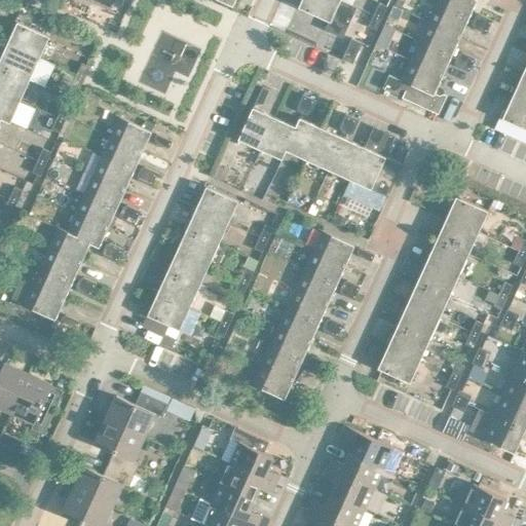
[(343,0),(301,0),(299,6),(330,21),(326,29),(343,37),(358,6),(343,0)]
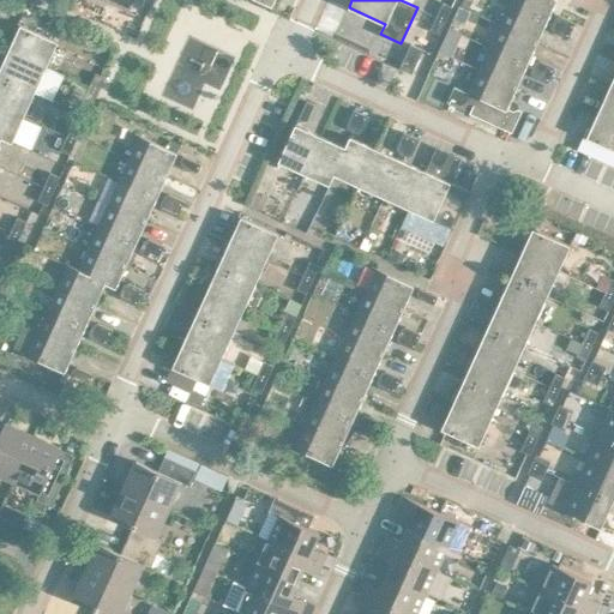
[(511,0),(511,2),(548,19),(557,0),(511,0)]
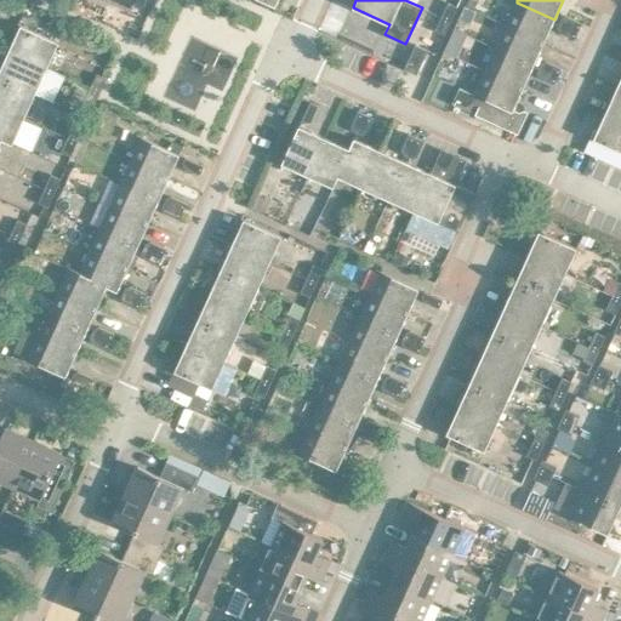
[(448,3),(442,16),(451,21),(457,6),(448,3)]
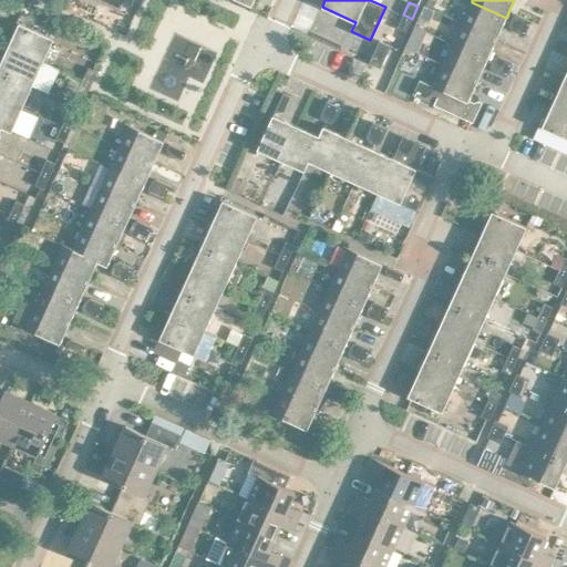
[(472,2),(462,22),(497,39),(506,18),(472,2)]
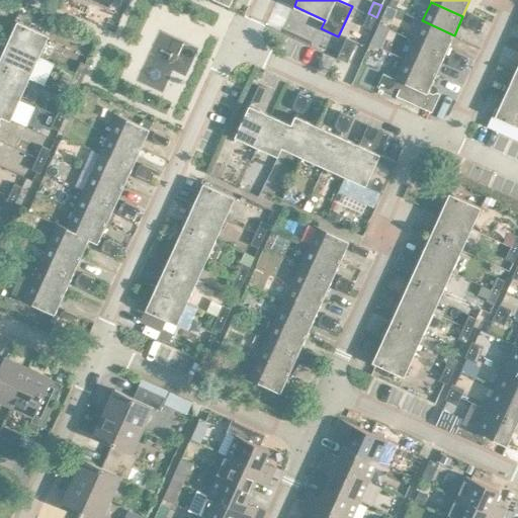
[(387,5),(382,15),(393,20),(397,9),(387,5)]
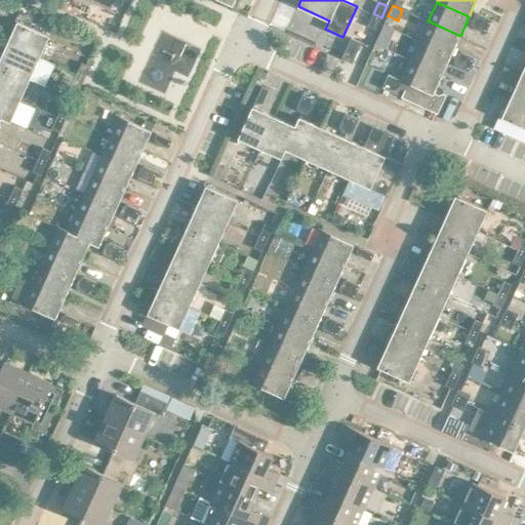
[(381,17),(373,13),(368,26),(376,29),(381,17)]
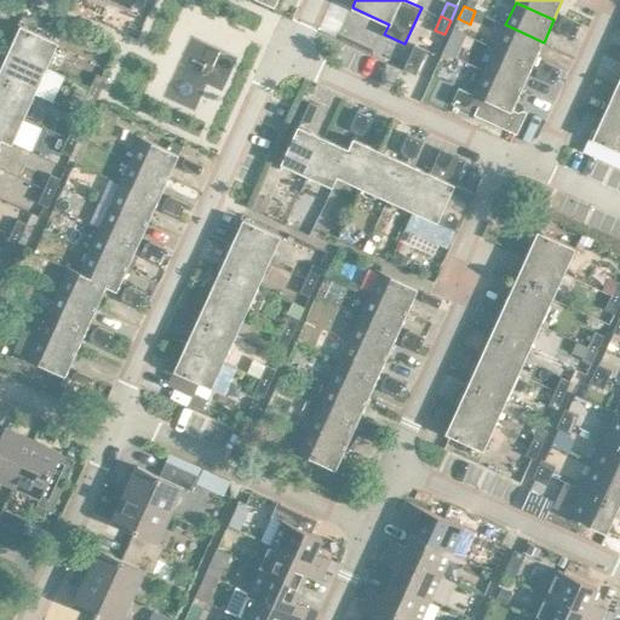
[(561,18),(560,22),(578,30),(581,23),(566,16),(561,18)]
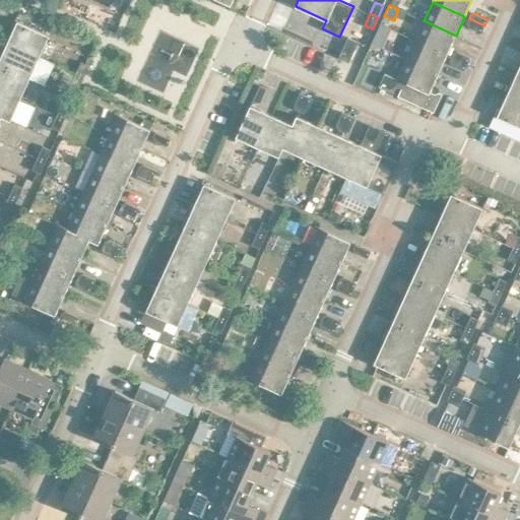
[(484,25),(469,18),(467,22),(468,26),(481,33),(484,25)]
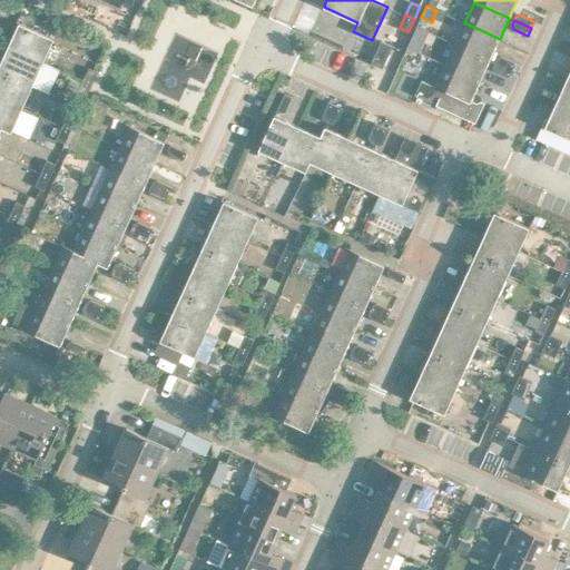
[(19,22),(9,46),(43,61),(55,38),(19,22)]
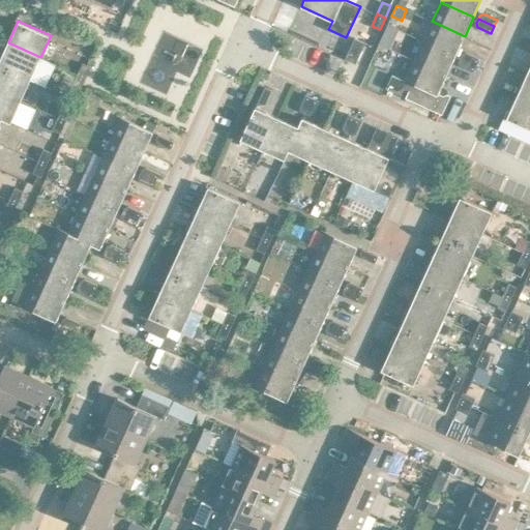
[(432,21),(423,40),(455,55),(465,36),(432,21)]
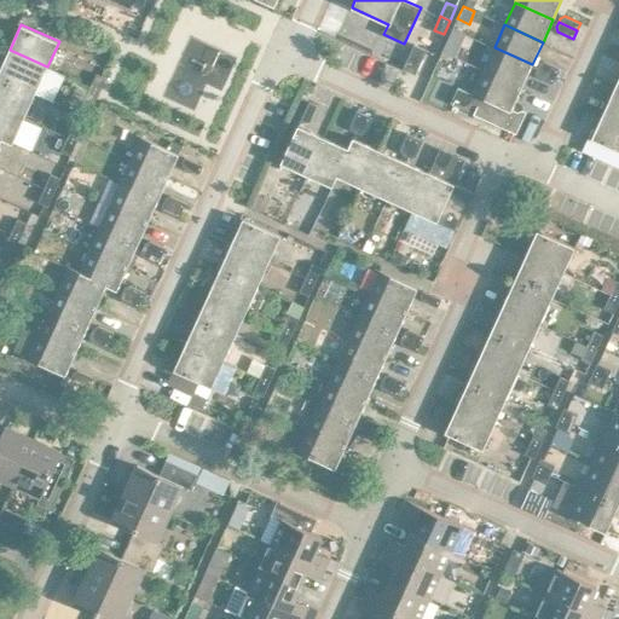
[(403,68),(416,74),(427,50),(415,44),(403,68)]
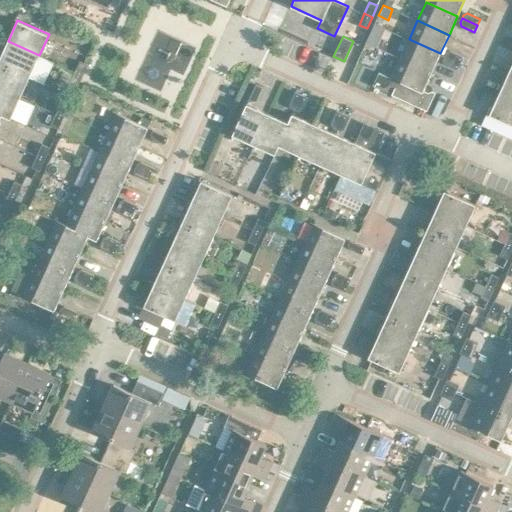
[(409,39),(400,58),(432,72),(440,53),(409,39)]
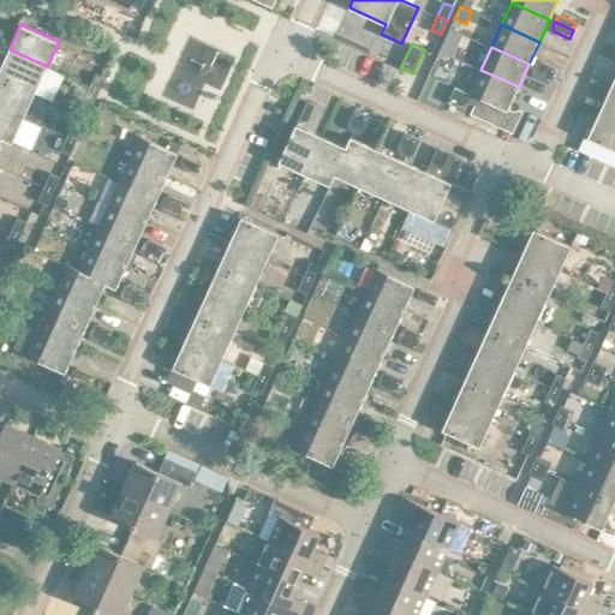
[(10,49),(0,70),(0,75),(36,91),(47,66),(10,49)]
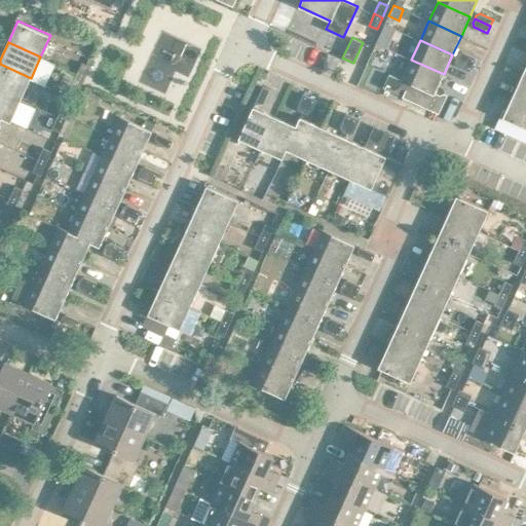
[(458,53),(457,58),(473,64),(476,58),(462,51),(458,53)]
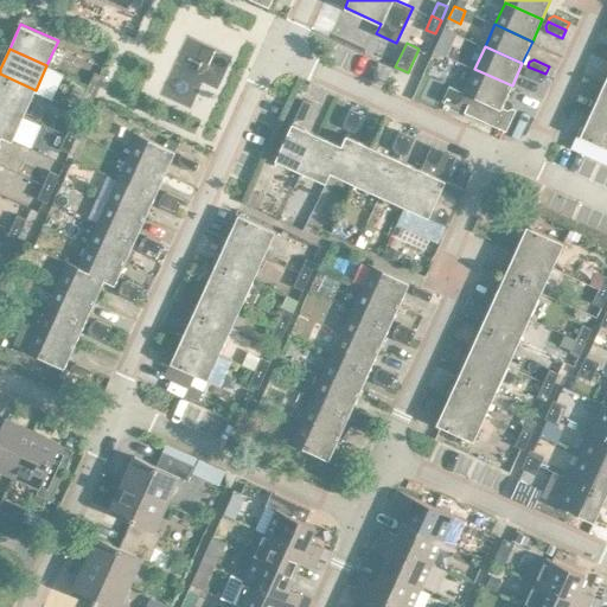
[(545,74),(528,66),(525,70),(526,75),(542,82),(545,74)]
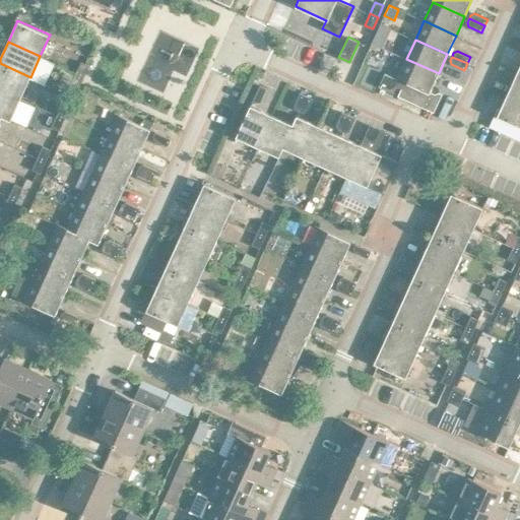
[(439,73),(406,59),(398,78),(404,81),(401,88),(398,95),(434,112),(443,93),(432,88),(439,73)]
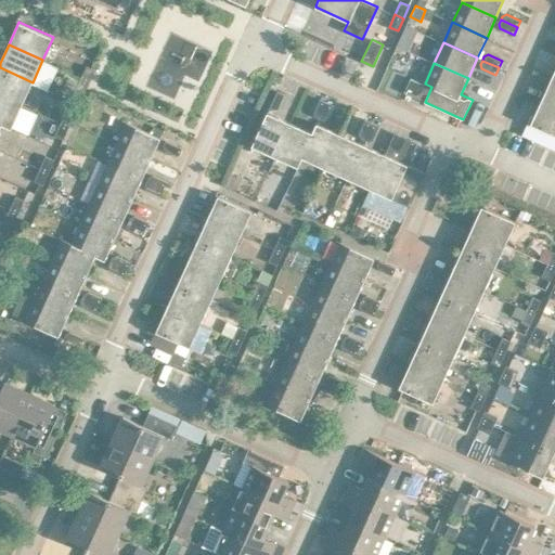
[(87,65),(81,78),(90,81),(95,69),(87,65)]
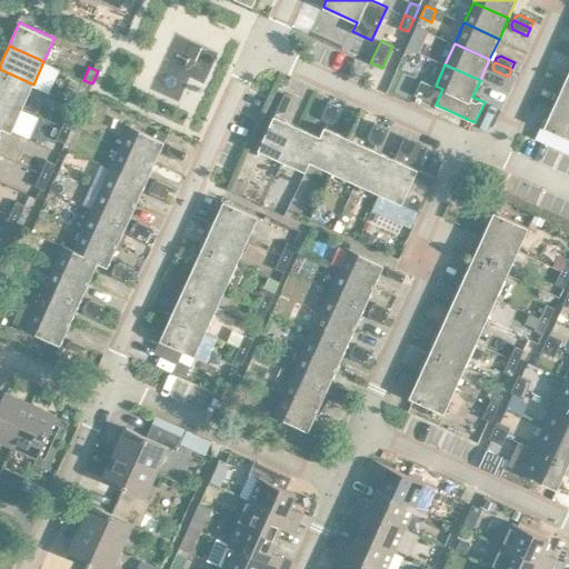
[(0,69),(0,97),(22,108),(33,85),(0,69)]
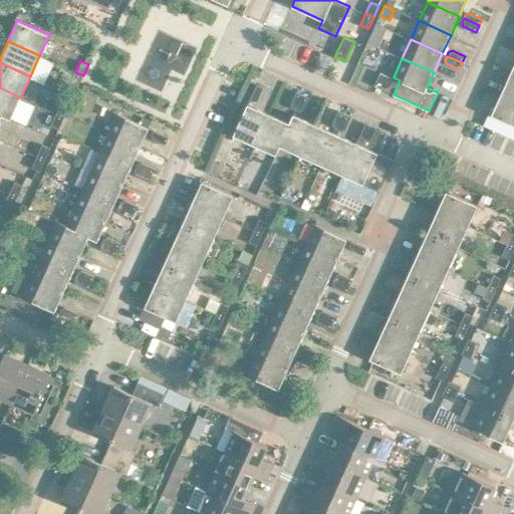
[(64,67),(59,78),(70,83),(75,72),(64,67)]
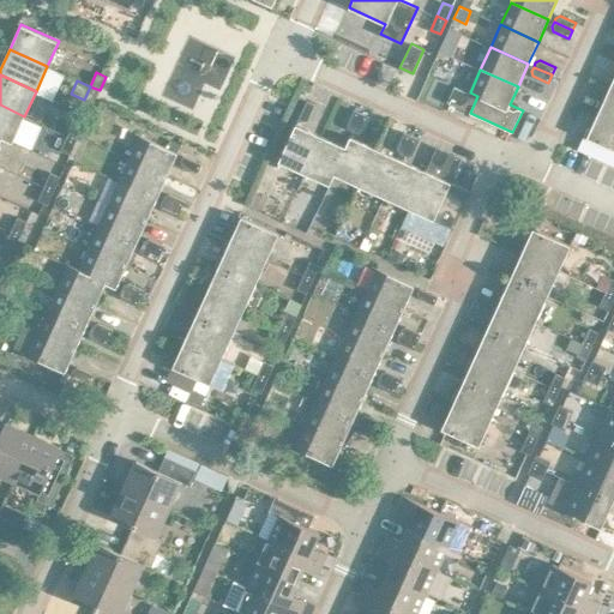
[(100,90),(90,86),(84,100),(92,104),(100,90)]
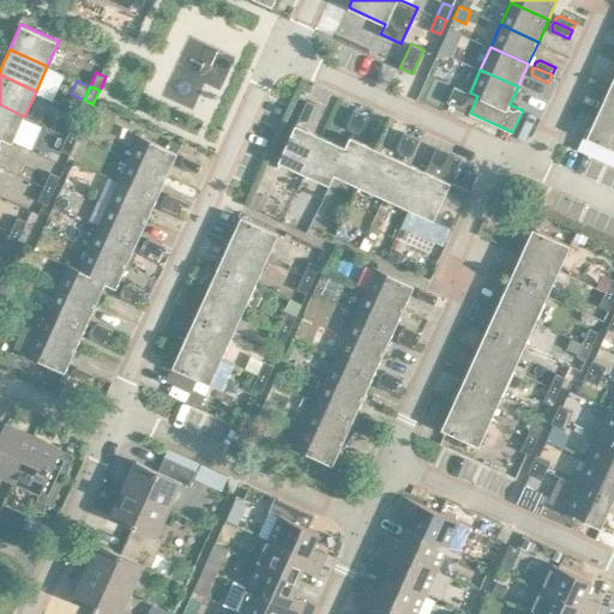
[(455,86),(449,101),(465,109),(468,101),(474,104),(477,96),(470,92),(455,86)]
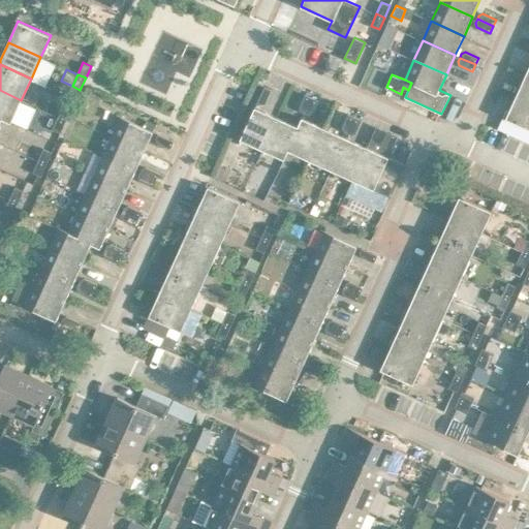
[(528,75),(526,74),(516,96),(528,101),(528,75)]
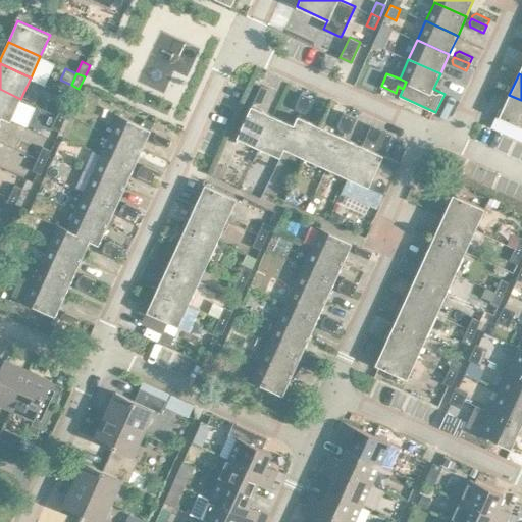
[(254,101),(258,103),(262,101),(268,89),(261,85),(254,101)]
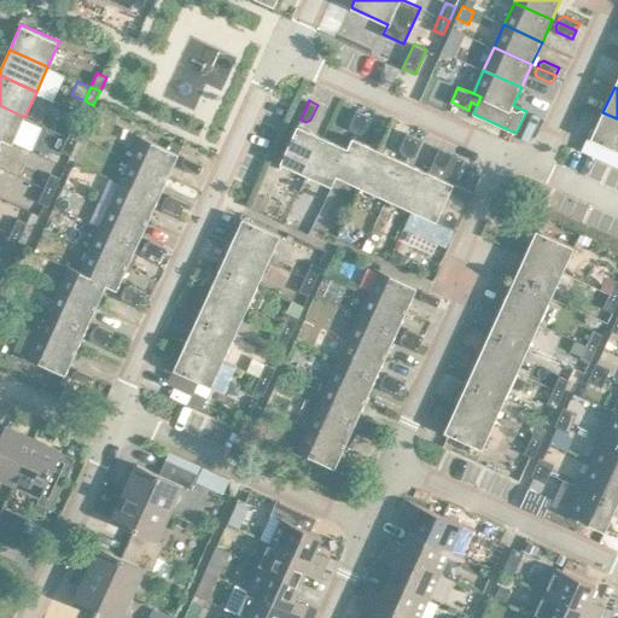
[(0,105),(0,135),(3,138),(12,143),(24,117),(0,105)]
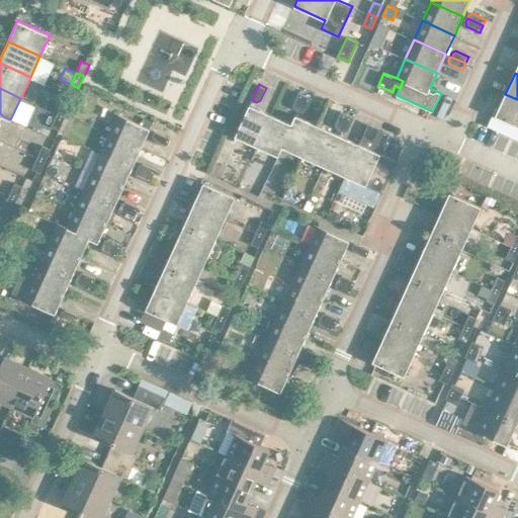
[(294,108),(298,110),(306,95),(298,92),(292,105),(294,108)]
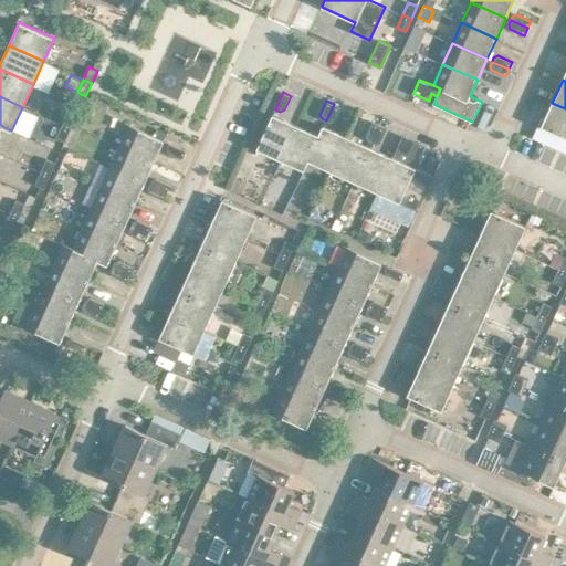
[(565,108),(552,103),(541,126),(565,137),(565,108)]
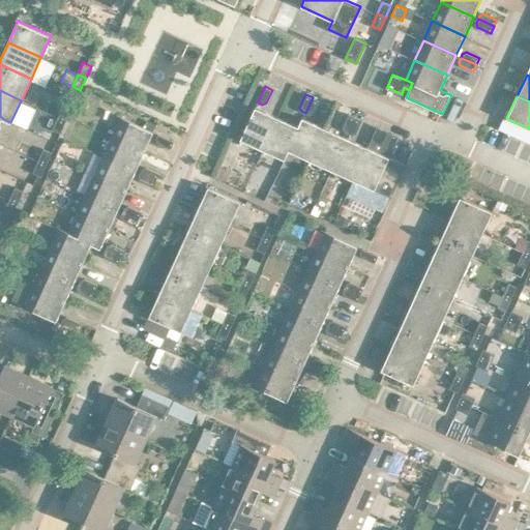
[(313,97),(305,113),(310,115),(314,114),(319,100),(313,97)]
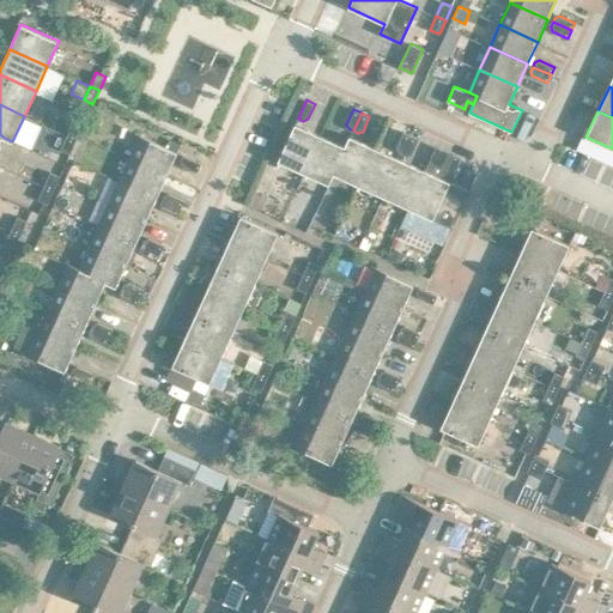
[(73,122),(67,135),(77,140),(83,126),(73,122)]
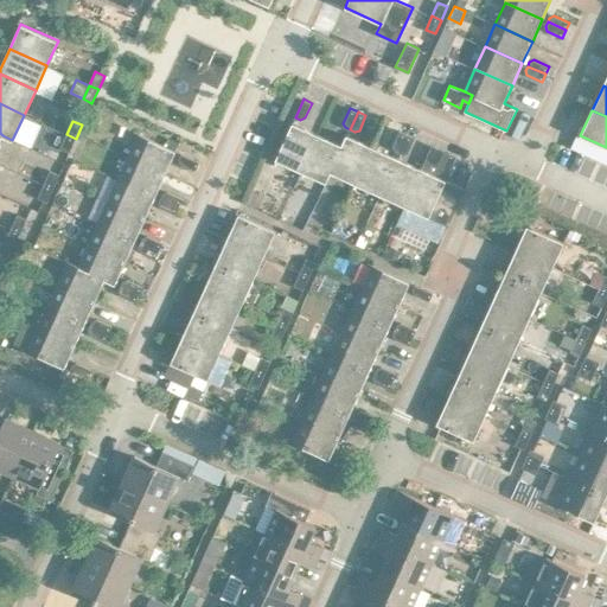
[(275,159),(301,171),(318,134),(293,122),(275,159)]
